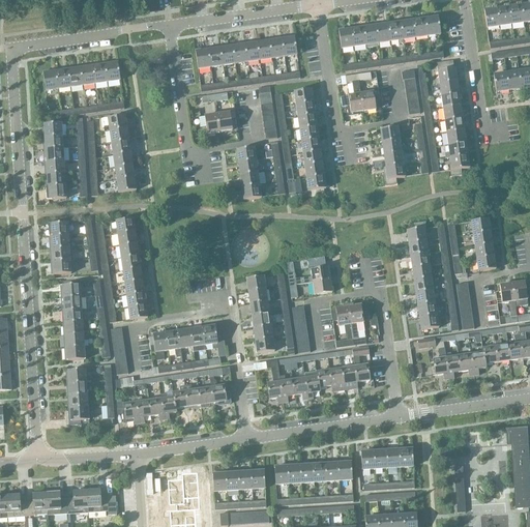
[(522,1),(518,1),(518,3),(509,4),(512,23),(525,21),(522,3),(522,1)]
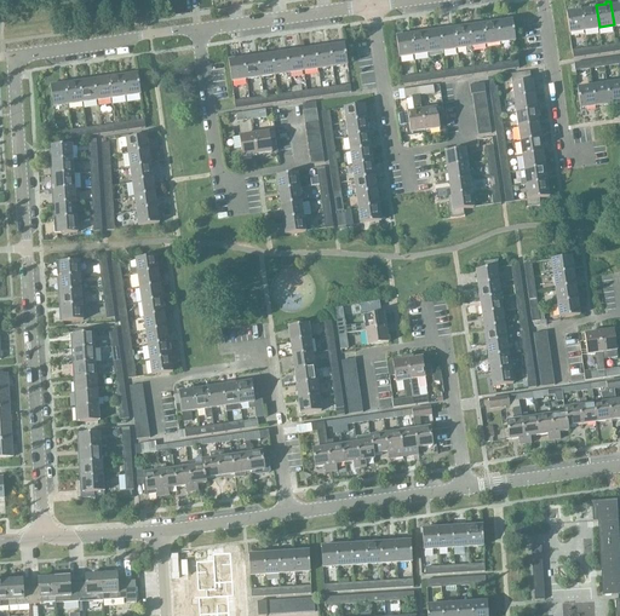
[(591,4),(591,6),(581,7),(585,29),(600,27),(596,5),(596,4),(591,4)]
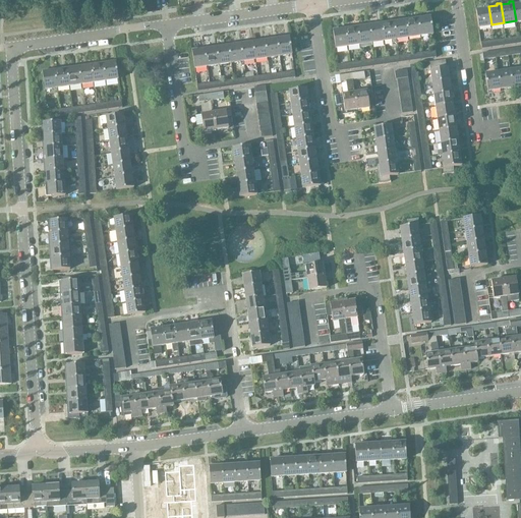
[(484,5),(484,7),(476,8),(479,25),(491,24),(488,6),(488,4),(484,5)]
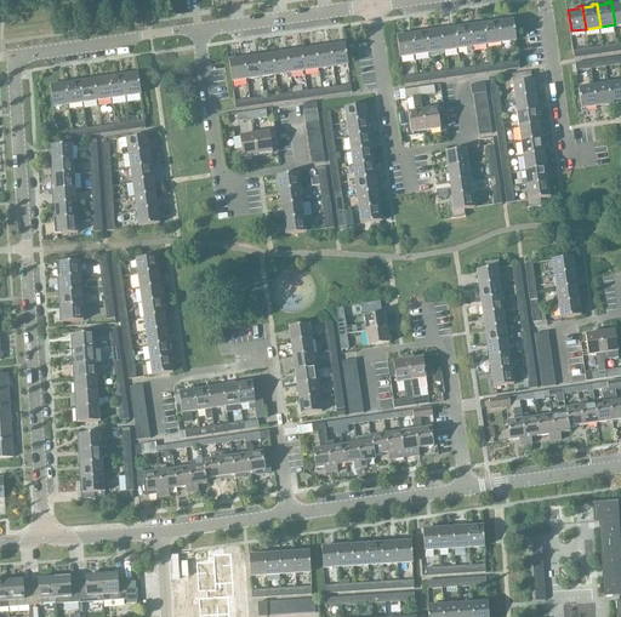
[(514,18),(500,20),(502,41),(517,39),(514,18)]
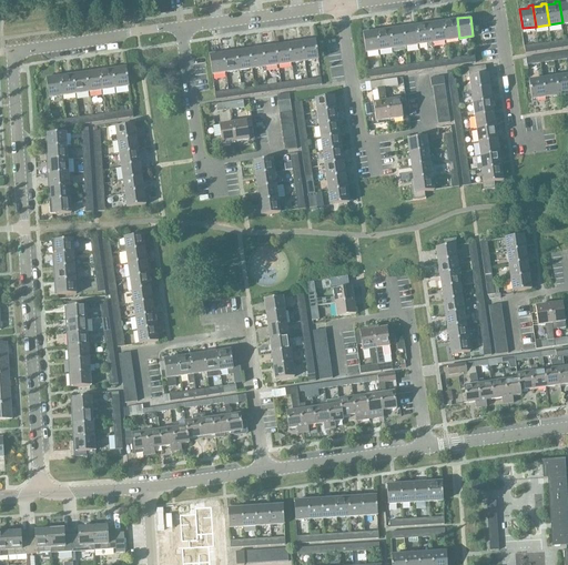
[(457,18),(444,20),(446,39),(459,38),(457,18)]
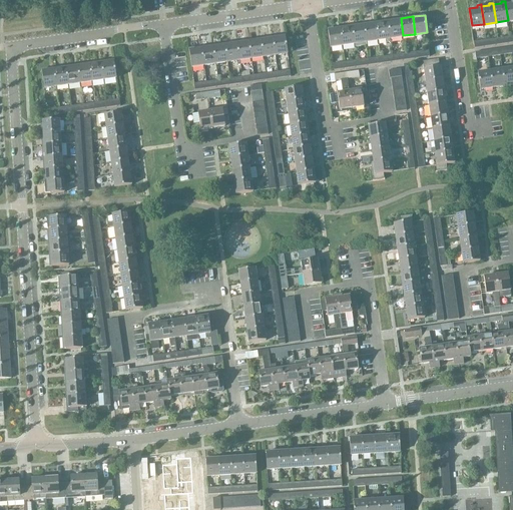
[(401,18),(389,20),(391,37),(403,35),(401,18)]
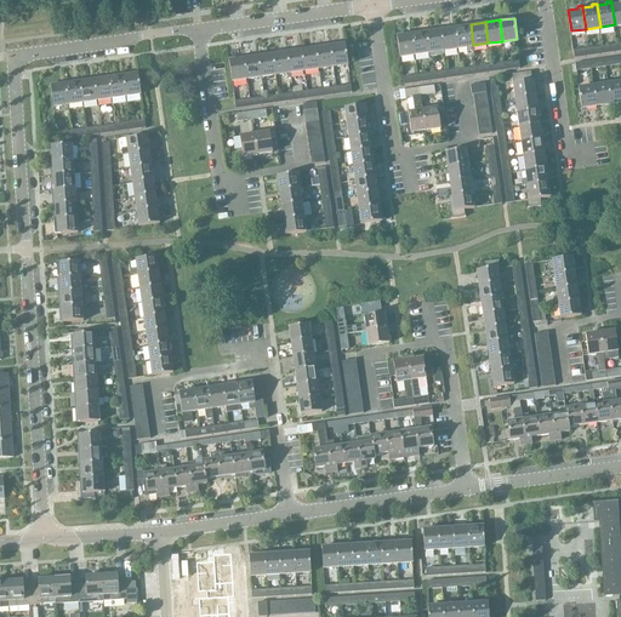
[(473,49),(473,45),(471,24),(456,26),(459,46),(467,45),(467,50),(473,49)]
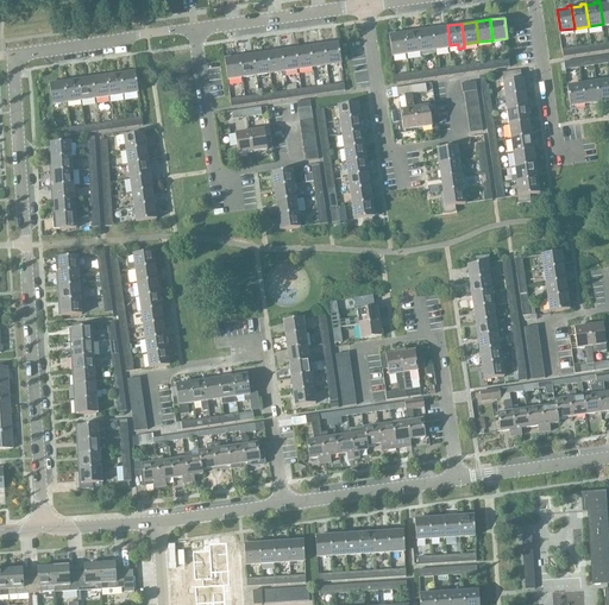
[(447,25),(433,27),(435,48),(450,45),(447,25)]
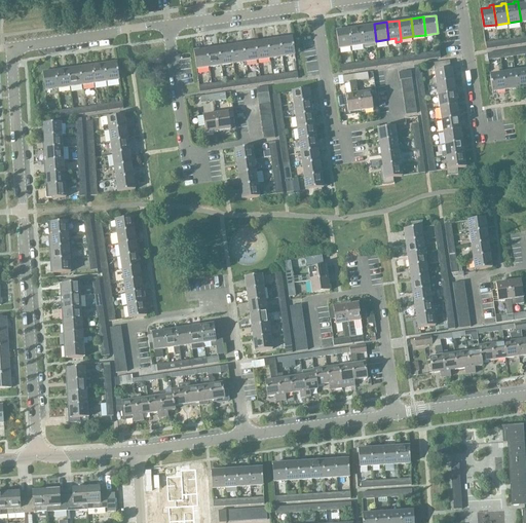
[(374,24),(362,26),(364,43),(376,41),(374,24)]
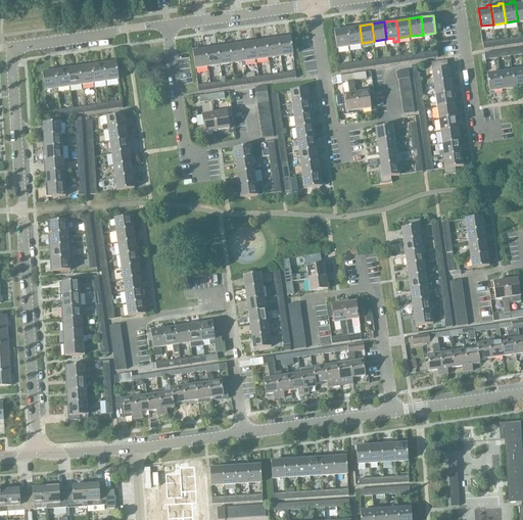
[(360,26),(347,27),(349,44),(362,43),(360,26)]
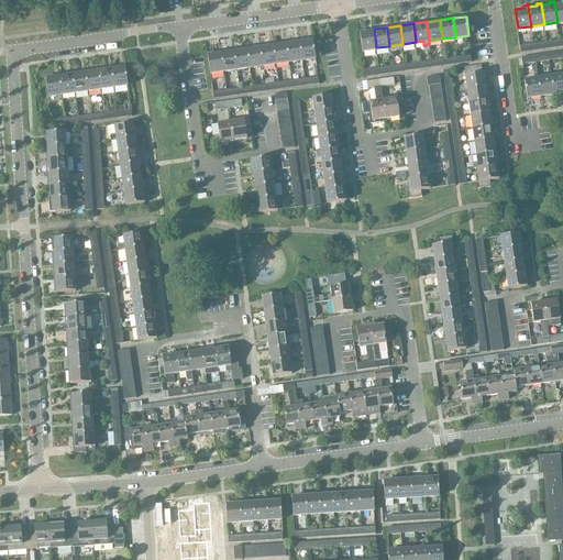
[(376,47),(374,29),(361,31),(363,50),(376,47)]
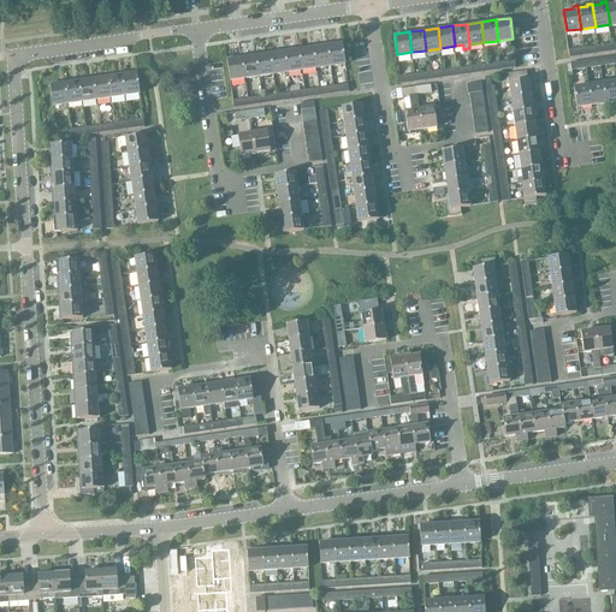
[(343,41),(329,43),(331,64),(345,61),(343,41)]
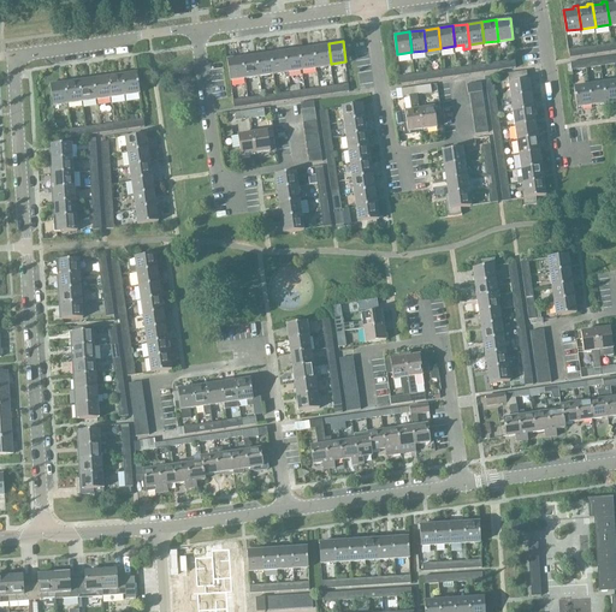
[(329,43),(314,46),(317,66),(331,64),(329,43)]
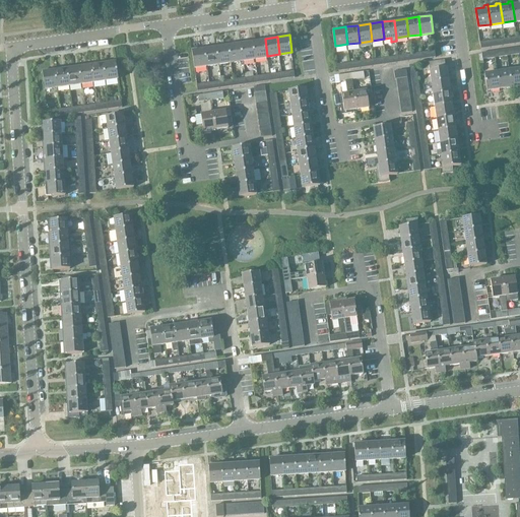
[(265,39),(253,40),(255,58),(267,56),(265,39)]
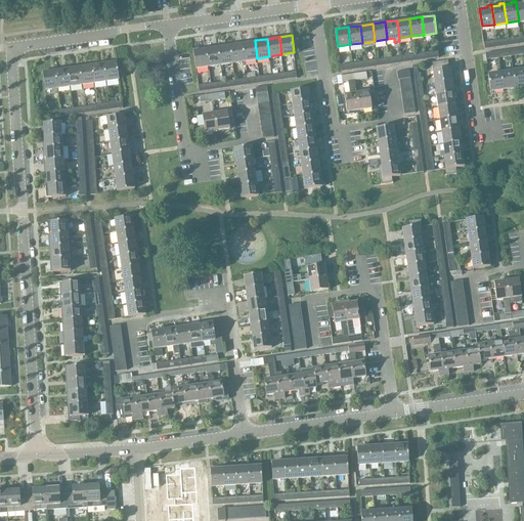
[(255,40),(243,42),(245,59),(257,58),(255,40)]
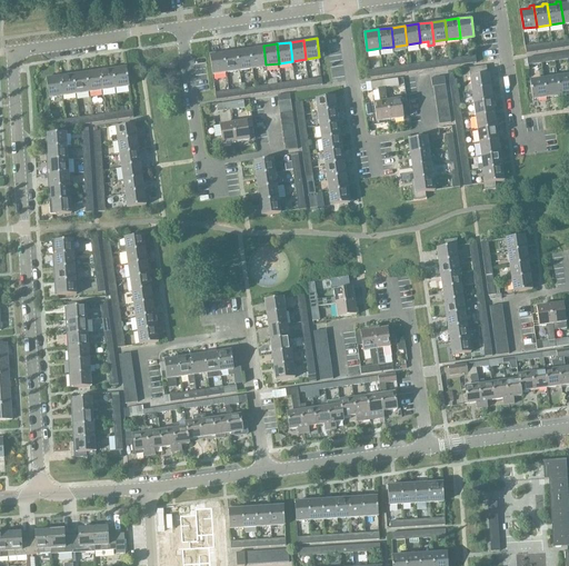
[(263,46),(250,48),(252,67),(266,65),(263,46)]
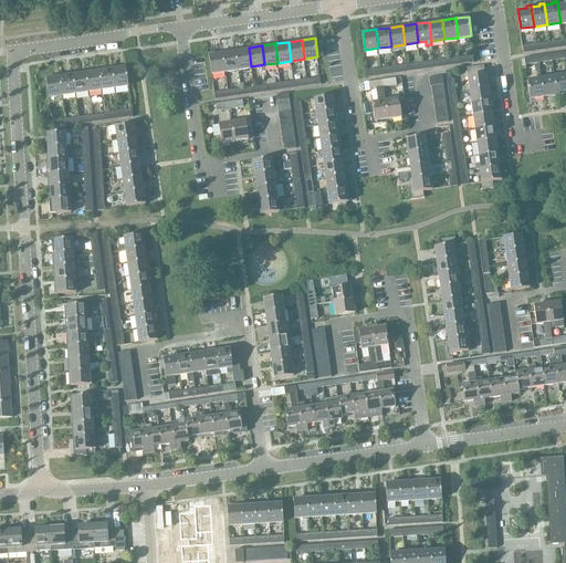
[(249,48),(236,50),(238,69),(251,66),(249,48)]
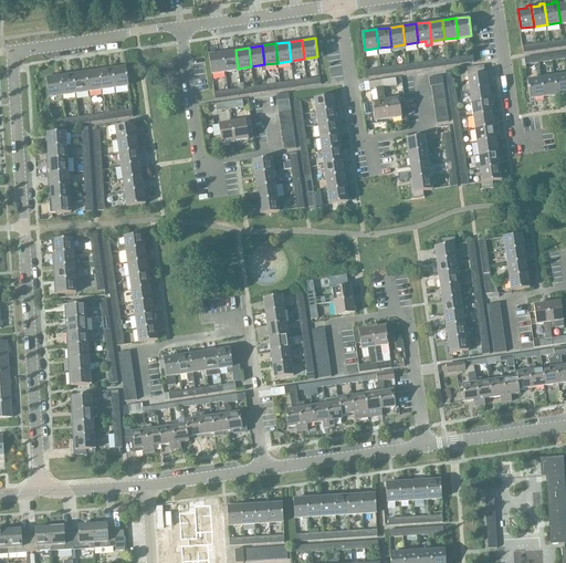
[(236,50),(222,51),(224,71),(238,69),(236,50)]
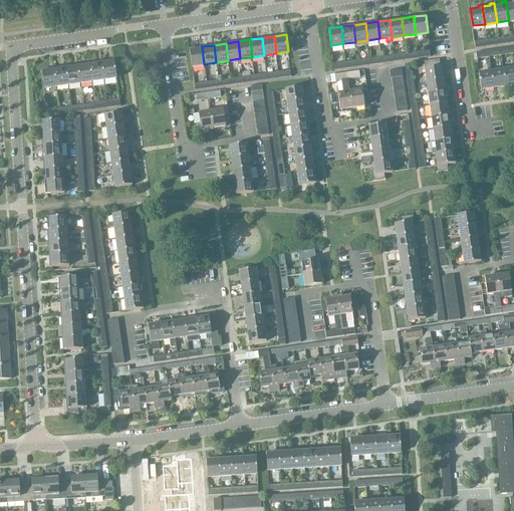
[(204,64),(202,46),(190,48),(192,65),(204,64)]
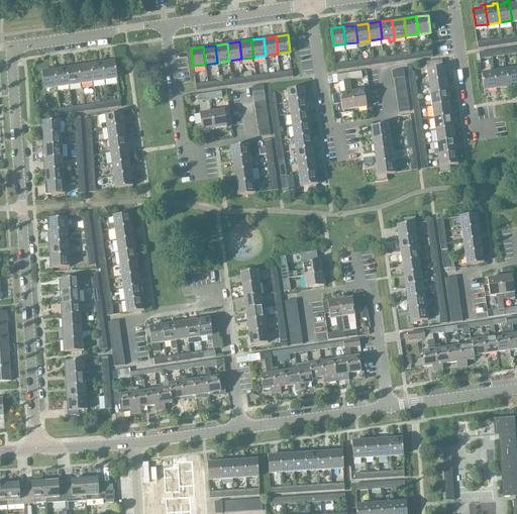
[(116,60),(104,61),(106,78),(118,76),(116,60)]
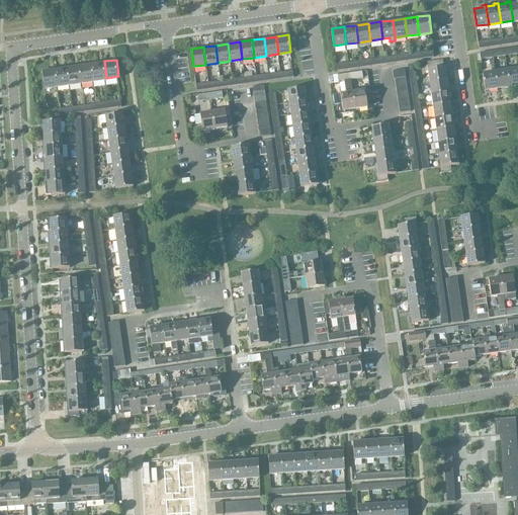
[(104,61),(91,63),(94,80),(106,78),(104,61)]
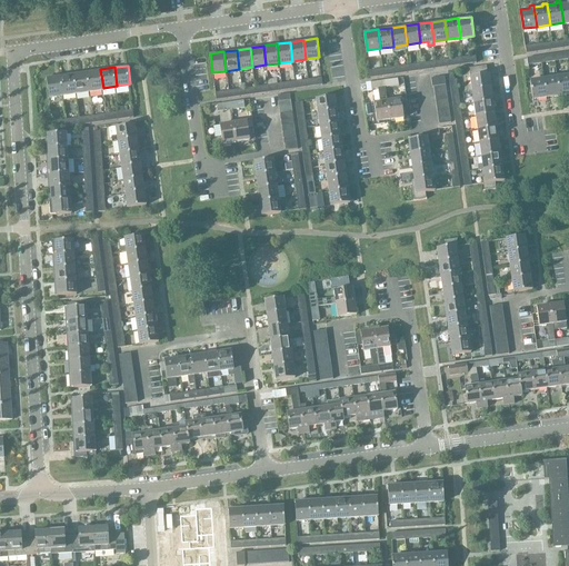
[(100,69),(87,71),(90,90),(103,88),(100,69)]
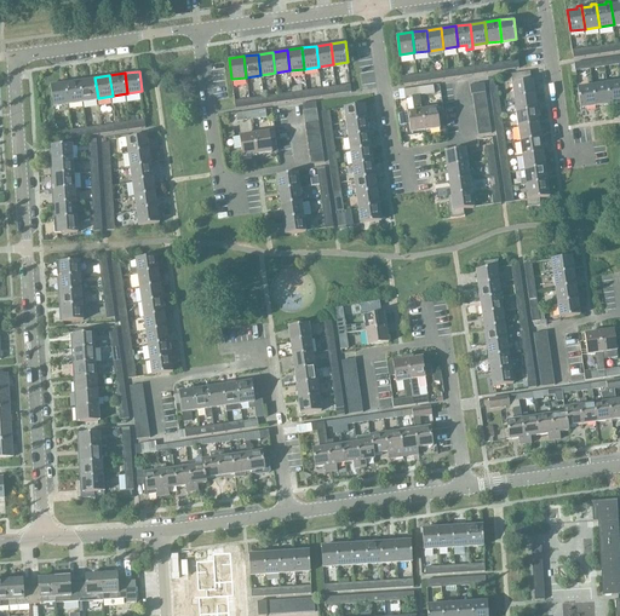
[(95,78),(80,80),(84,99),(98,98),(95,78)]
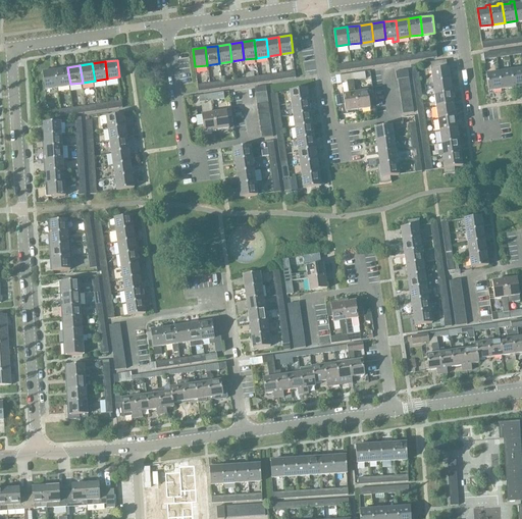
[(432,81),(451,78),(449,65),(431,68),(432,81)]
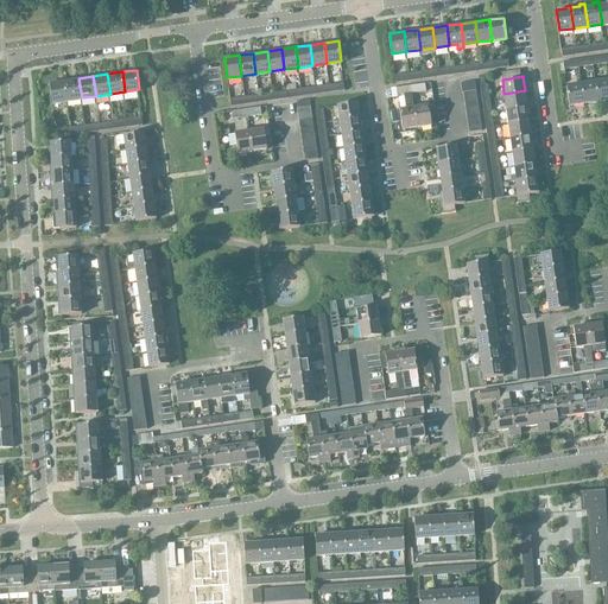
[(607,77),(595,80),(599,100),(607,97),(607,77)]
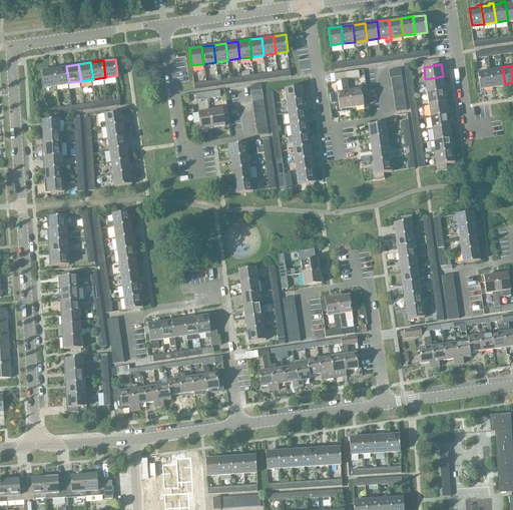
[(56,84),(54,67),(49,68),(49,66),(43,67),(43,69),(42,69),(44,86),(56,84)]
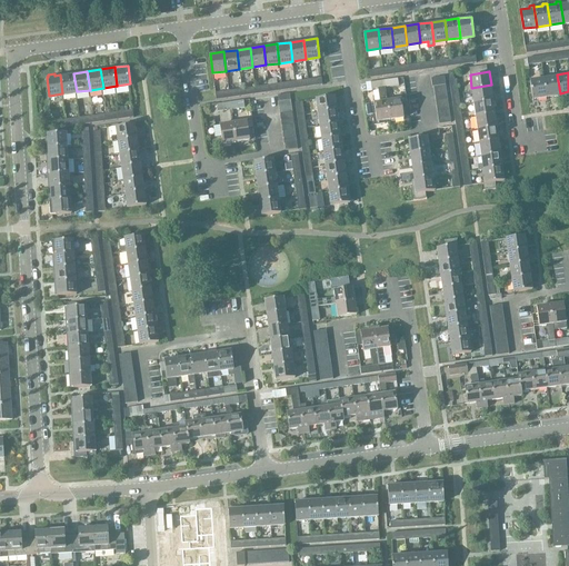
[(73,73),(60,75),(62,93),(77,91),(73,73)]
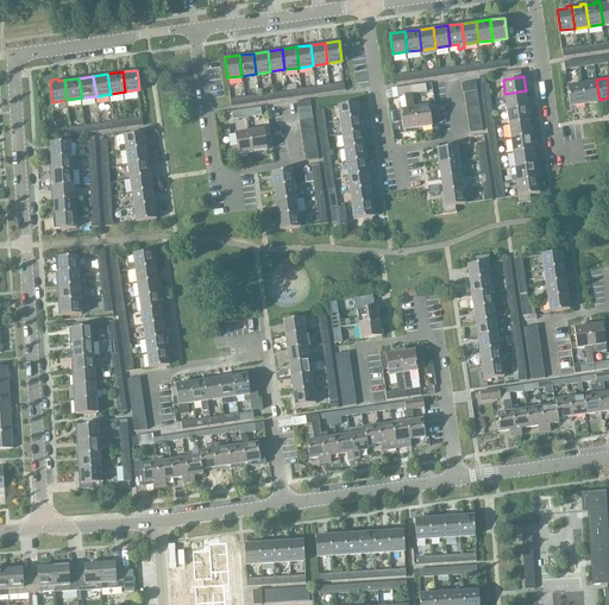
[(464,90),(477,88),(476,80),(462,81),(463,90),(464,90)]
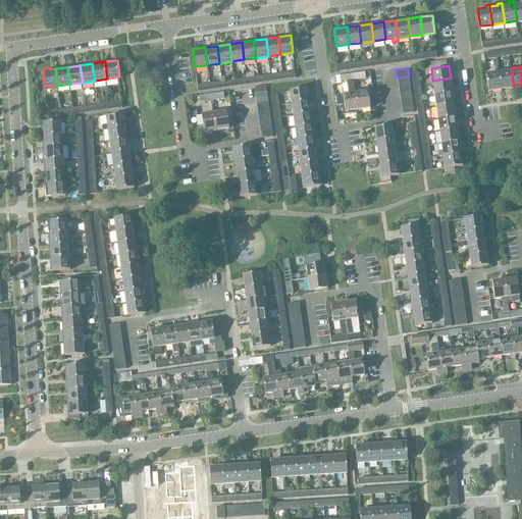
[(499,70),(502,88),(514,86),(511,68),(499,70)]
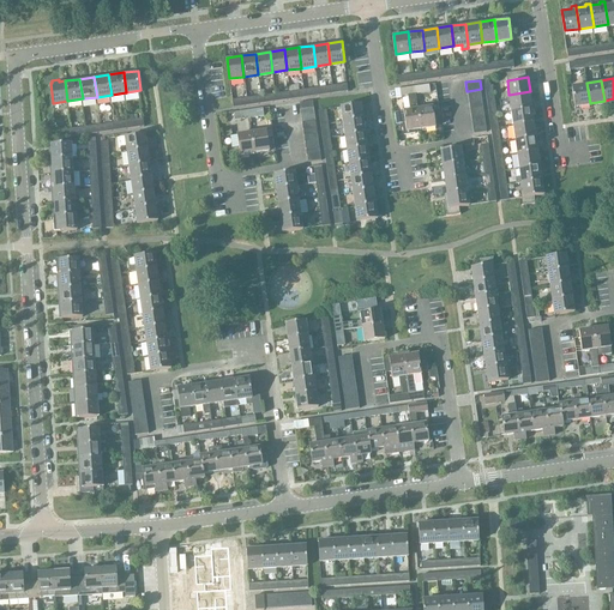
[(572,85),(576,106),(590,103),(587,83),(572,85)]
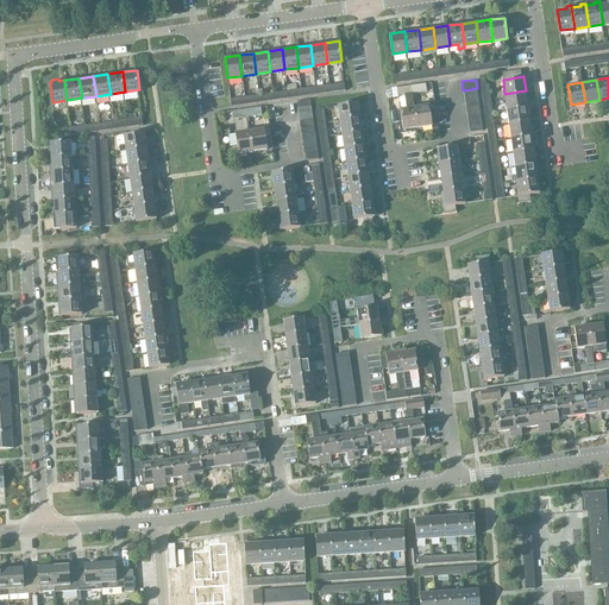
[(414,106),(413,90),(412,83),(397,86),(399,93),(405,92),(407,107),(401,108),(402,120),(400,120),(401,131),(413,130),(412,127),(418,126),(415,106),(414,106)]
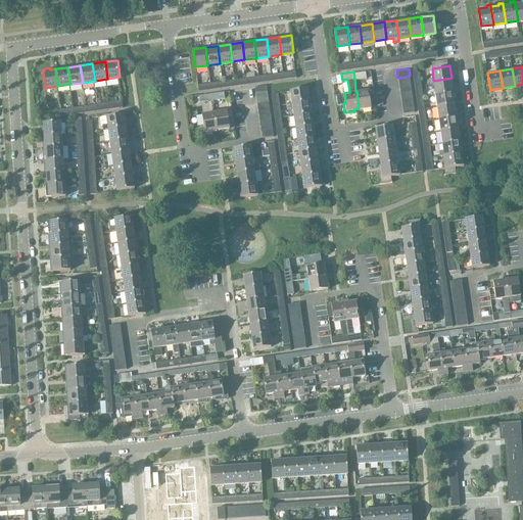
[(452,78),(433,81),(435,93),(453,90),(452,78)]
